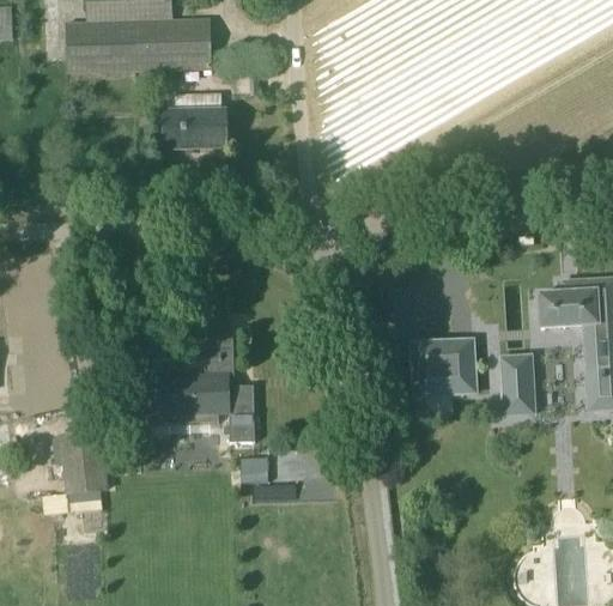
[(12,0),(0,0),(0,34),(13,35),(12,0)]
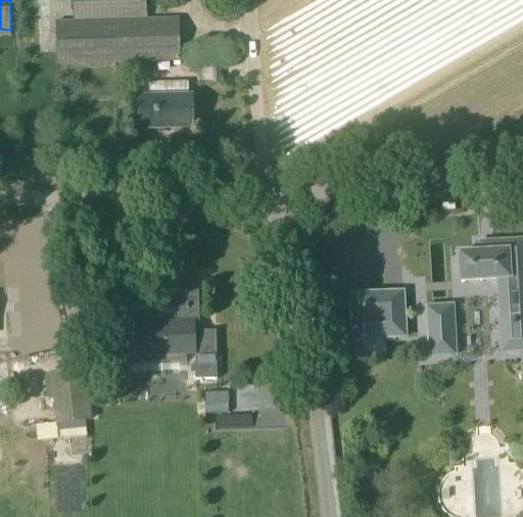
[(147,16),(146,0),(73,0),(74,18),(56,18),(57,59),(180,56),(179,15),(147,16)]
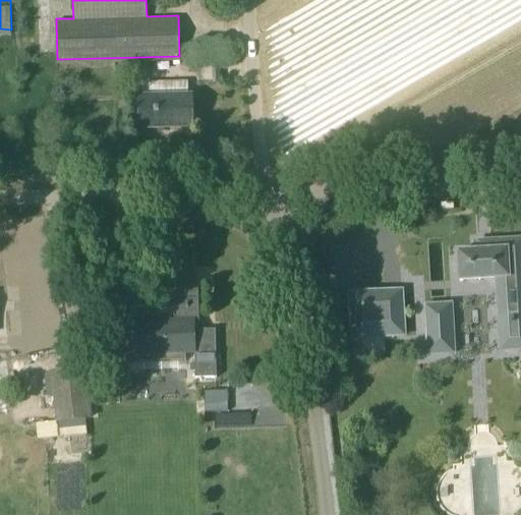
[(189,93),(188,93),(187,78),(142,79),(142,94),(141,94),(141,124),(190,123),(189,93)]
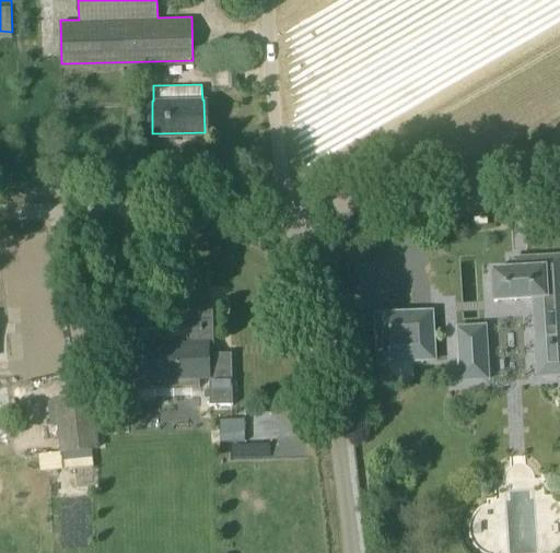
[(559,343),(559,251),(525,254),(525,256),(526,256),(527,265),(514,266),(514,265),(513,265),(513,266),(492,267),(493,296),(534,294),(536,344),(559,343)]
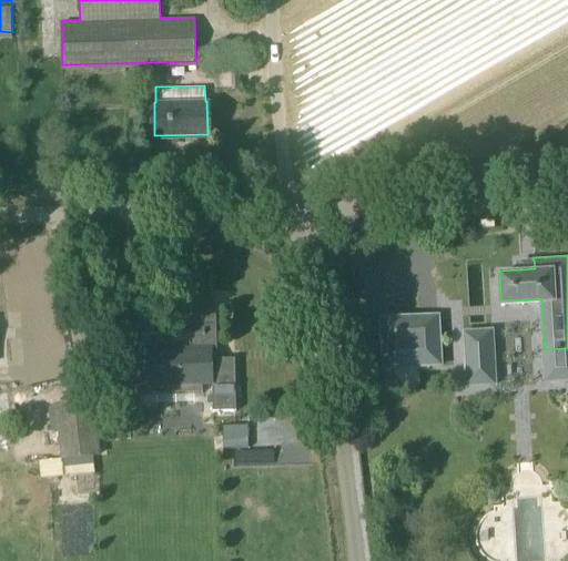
[(455,256),(444,257),(445,273),(456,273),(455,256)]
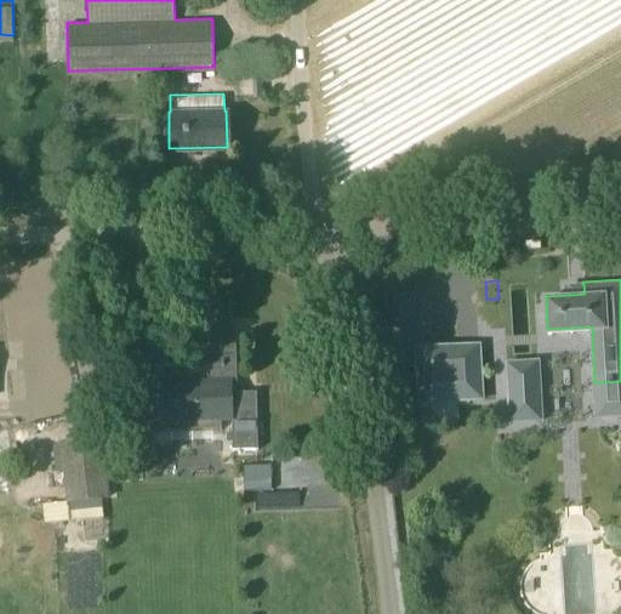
[(237,388),(235,323),(209,323),(210,379),(148,380),(149,413),(232,410),(233,445),(258,445),(256,388),(237,388)]
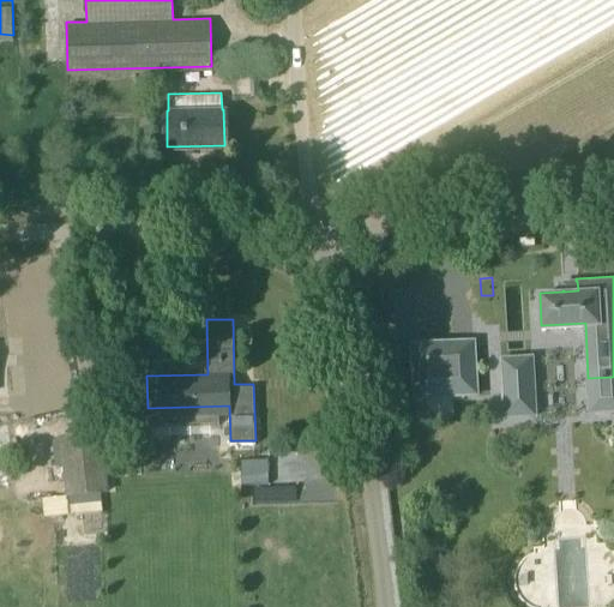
[(474,340),(413,342),(414,396),(475,394),(474,340)]
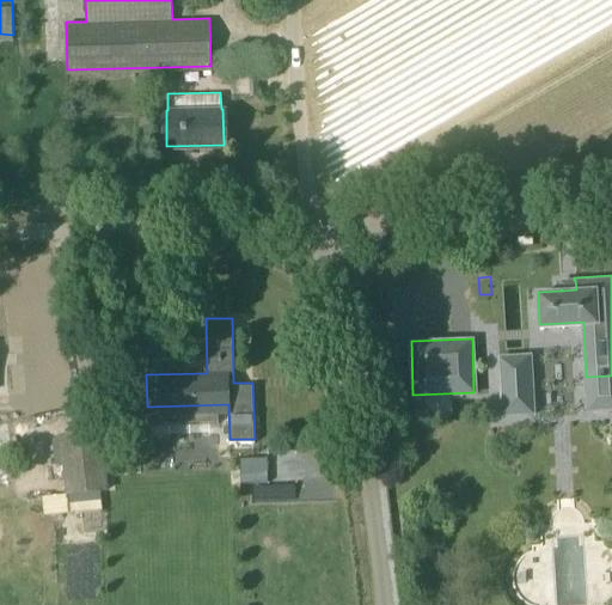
[(533,410),(531,377),(530,353),(500,354),(502,411),(533,410)]
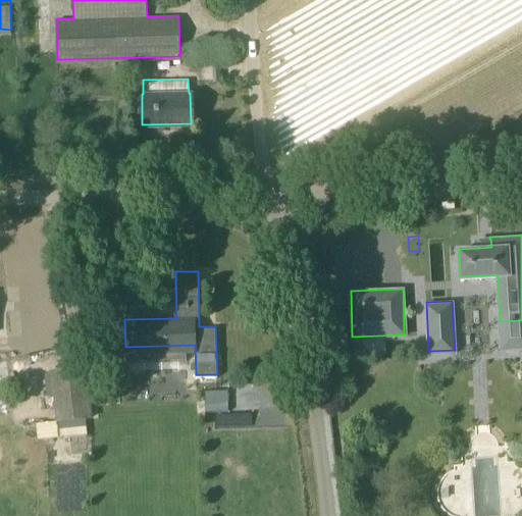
[(91,414),(88,385),(86,365),(52,369),(57,418),(91,414)]
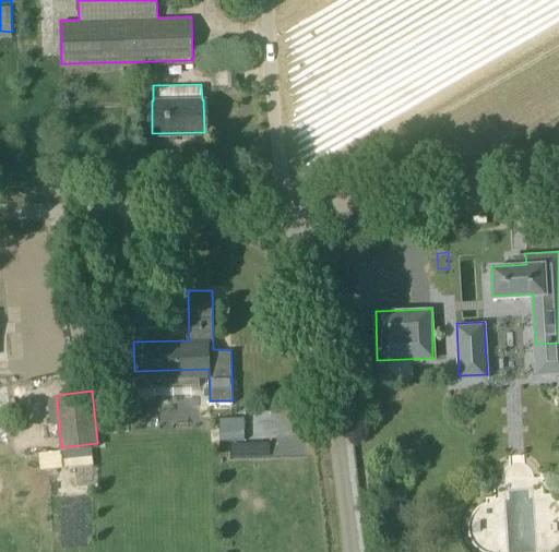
[(245,434),(245,412),(219,412),(219,434),(245,434)]
